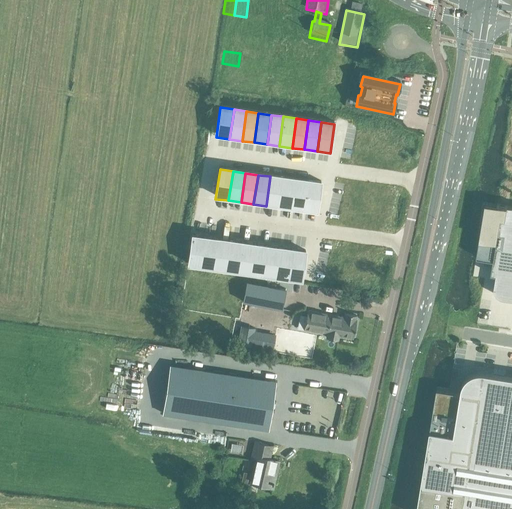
[(283,178),(270,176),(266,206),(278,208),(283,178)]
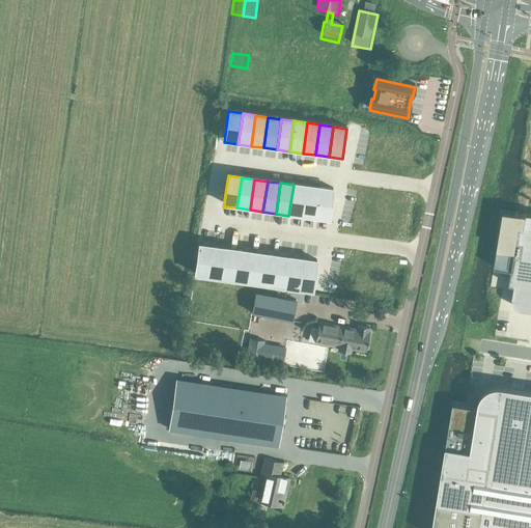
[(294,185),(288,216),(302,217),(306,187),(294,185)]
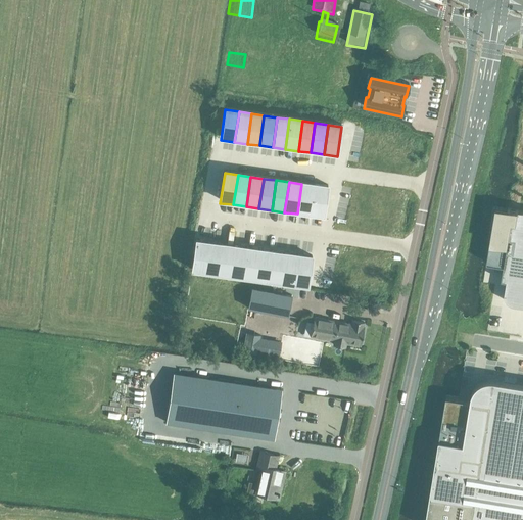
[(297,214),(310,216),(315,186),(301,184),(297,214)]
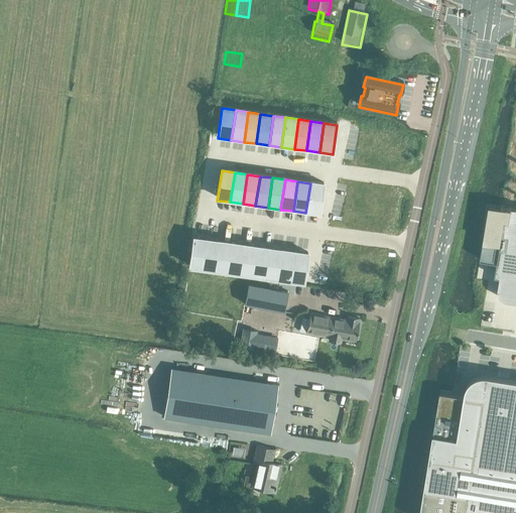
[(310,183),(305,213),(318,215),(324,185),(310,183)]
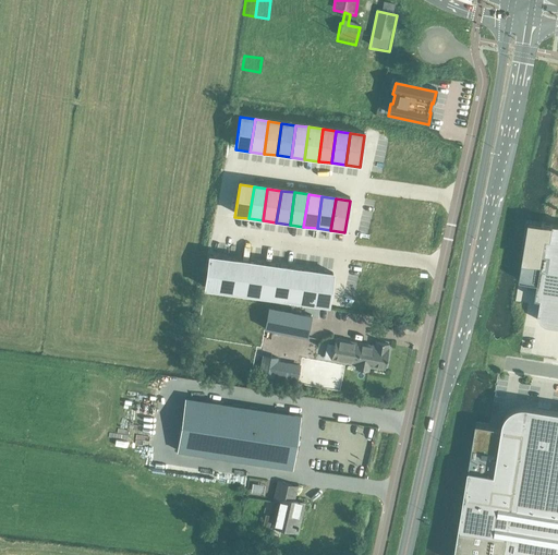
[(526,234),(519,284),(537,287),(535,301),(541,302),(538,314),(538,316),(538,317),(538,318),(538,320),(540,322),(540,323),(541,324),(542,325),(543,325),(544,326),(545,327),(546,327),(548,327),(557,329),(557,226),(542,224),(542,225),(528,234),(526,234)]
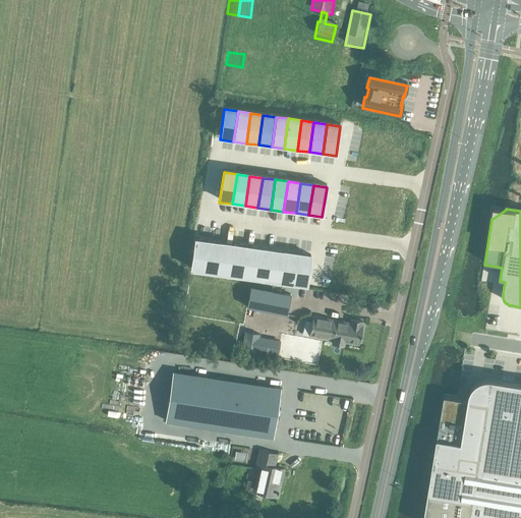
[(209,242),(195,241),(191,271),(205,273),(209,242)]
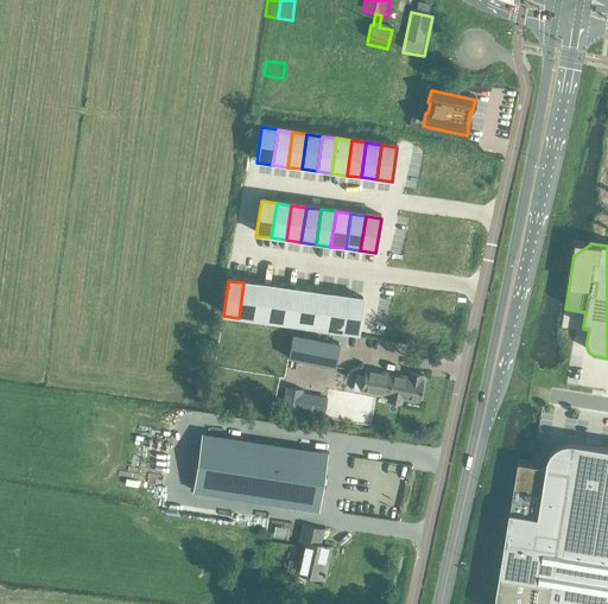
[(239,318),(253,320),(258,285),(244,283),(239,318)]
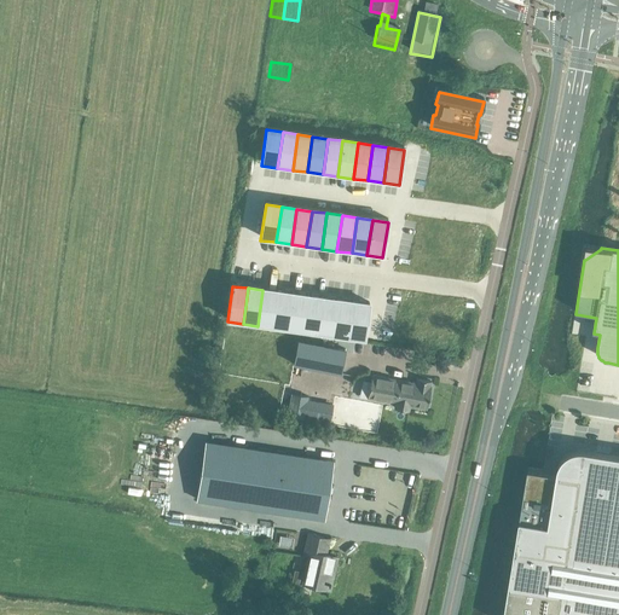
[(258,326),(273,328),(278,293),(262,290),(258,326)]
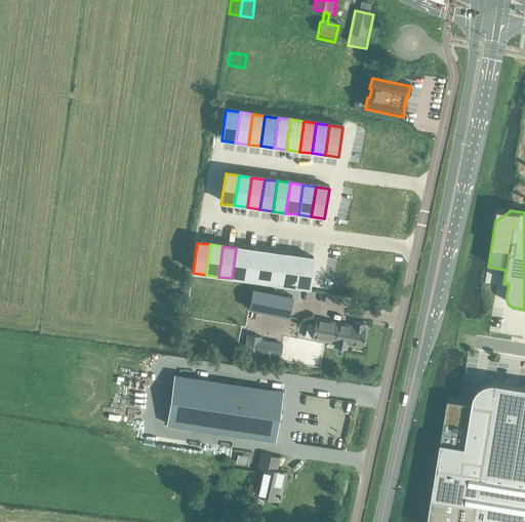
[(236,248),(232,278),(244,280),(248,250),(236,248)]
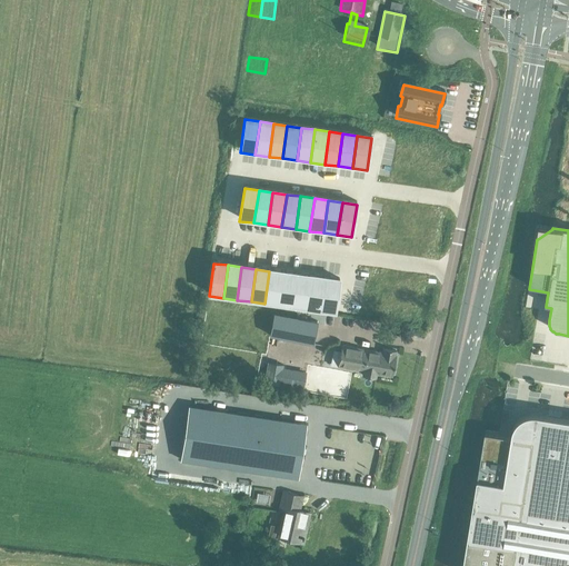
[(269,271),(265,304),(279,306),(283,274),(269,271)]
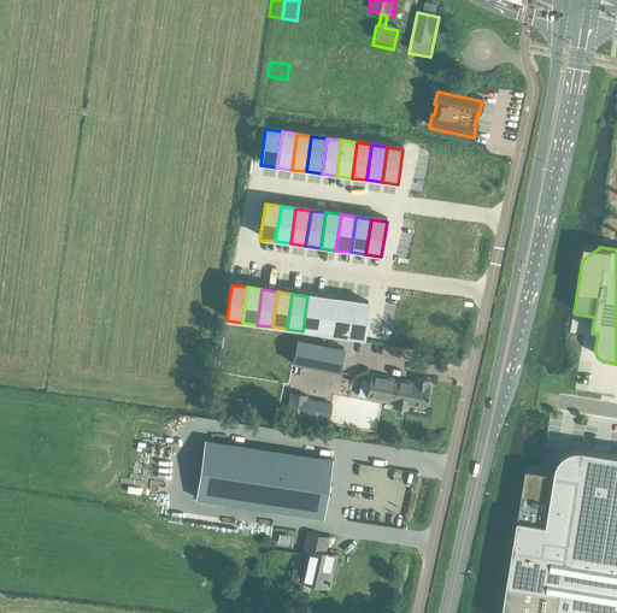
[(303,331),(317,334),(322,298),(307,296),(303,331)]
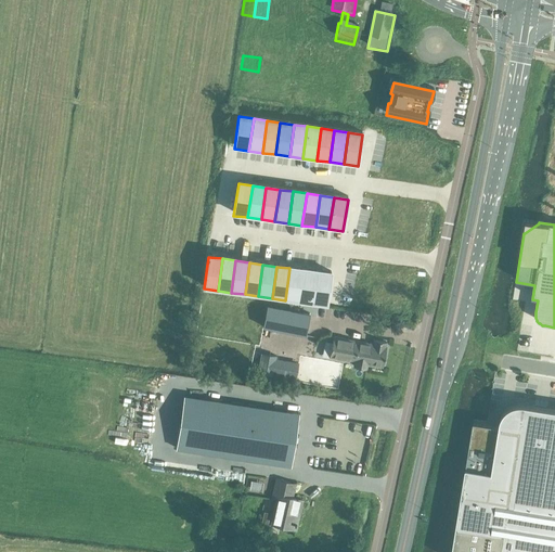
[(285,300),(298,303),(304,270),(289,268),(285,300)]
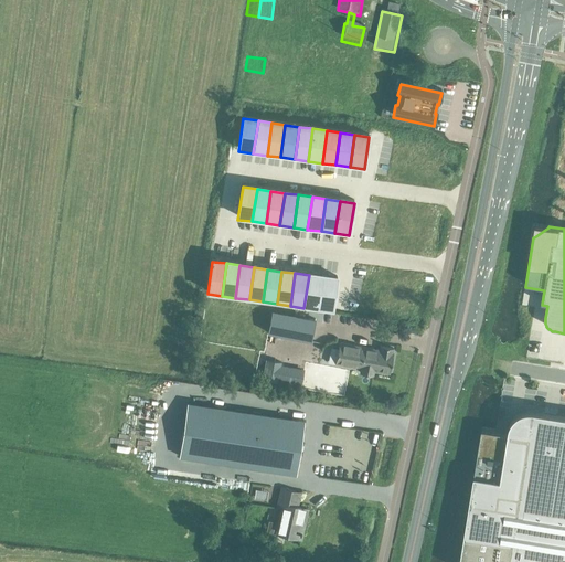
[(309,275),(304,308),(318,309),(322,277),(309,275)]
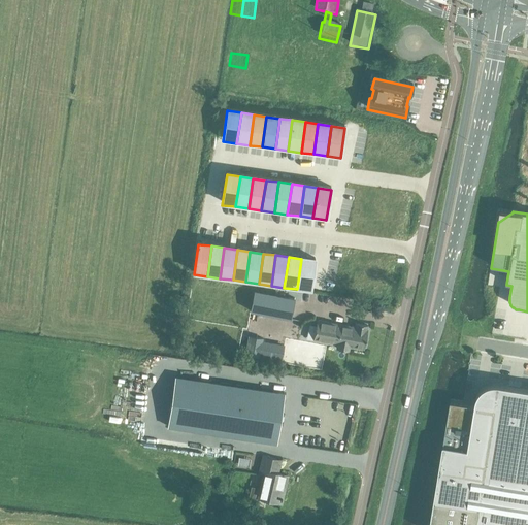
[(301,259),(297,289),(310,291),(315,261),(301,259)]
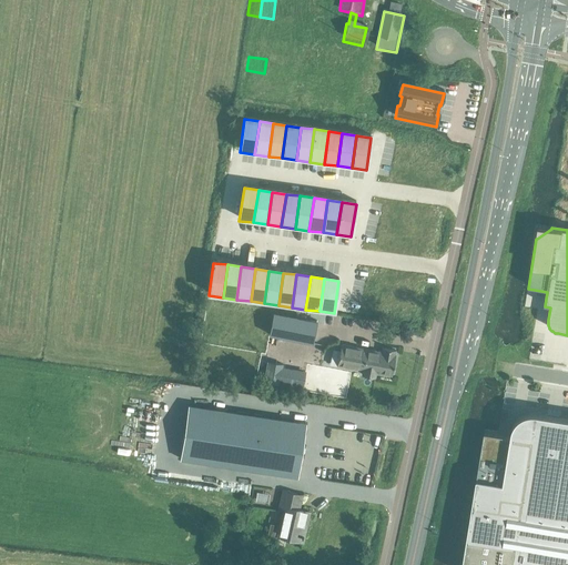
[(317,324),(273,315),(269,338),(313,346),(317,324)]
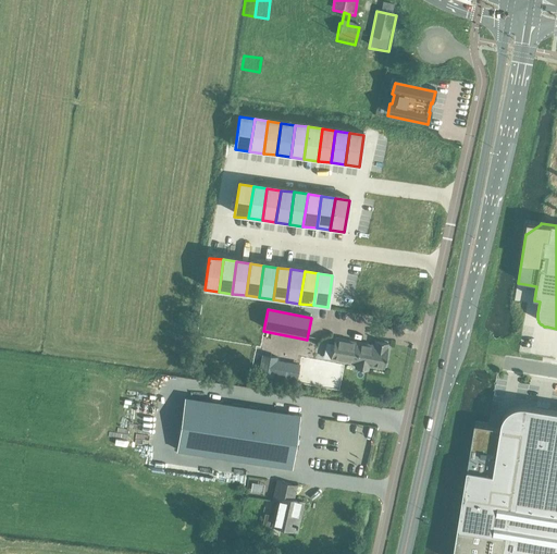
[(374,347),(335,341),(331,361),(356,366),(355,370),(368,372),(369,368),(384,371),(388,351),(387,351),(388,346),(375,344),(374,347)]
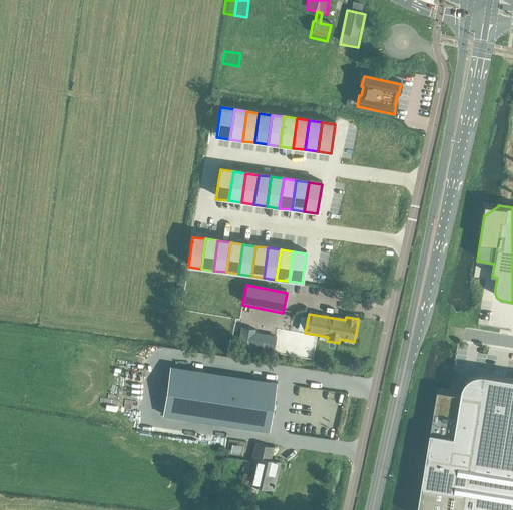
[(276,340),(254,336),(255,332),(241,329),(237,349),(273,355),(276,340)]
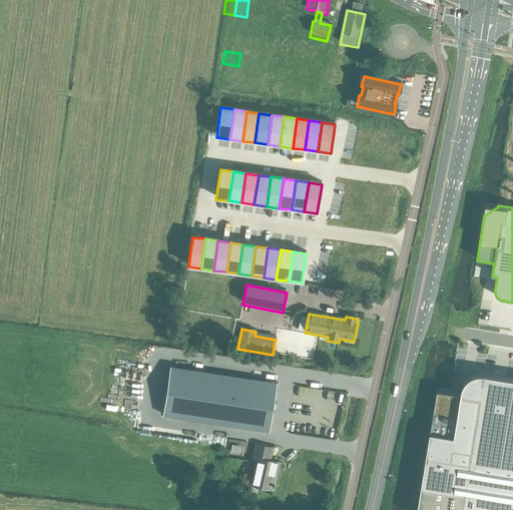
[(170,368),(163,417),(180,420),(267,433),(271,411),(275,412),(275,407),(272,406),(275,384),(188,371),(170,368)]
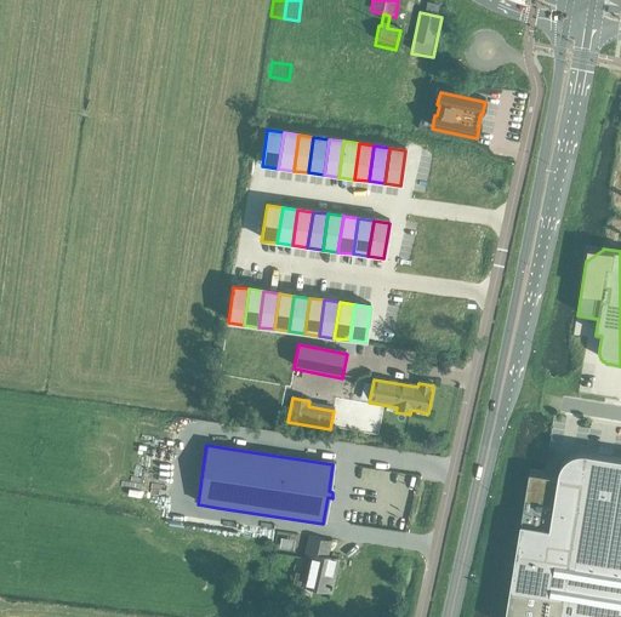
[(620,616),(620,458),(588,453),(582,455),(575,457),(569,461),(564,466),(560,472),(558,479),(545,476),(530,474),(507,616),(620,616)]
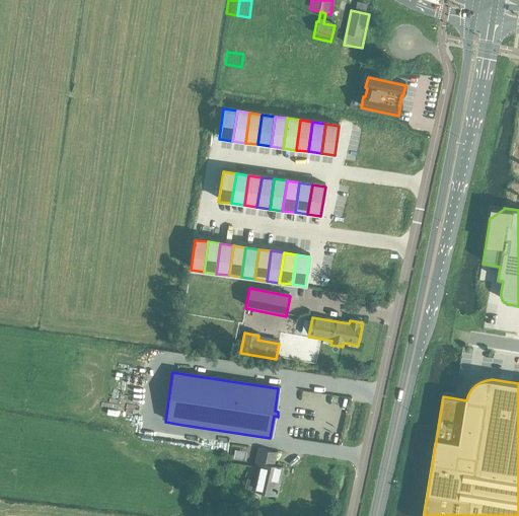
[(258,469),(253,492),(277,497),(283,469),(270,466),(273,453),(258,450),(254,468),(258,469)]
